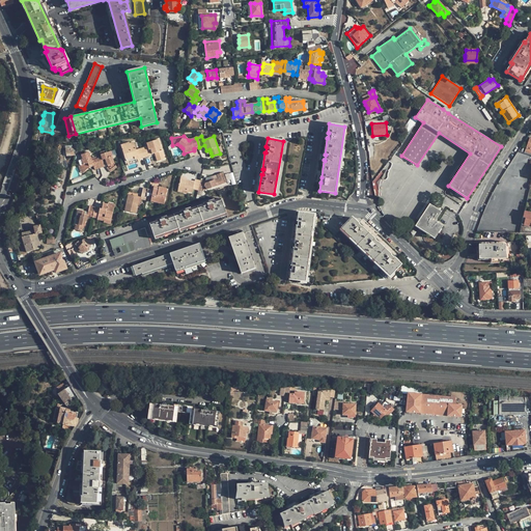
[(150,149),(152,155),(155,154),(158,162),(165,159),(159,140),(147,144),(148,146),(149,150),(150,149)]
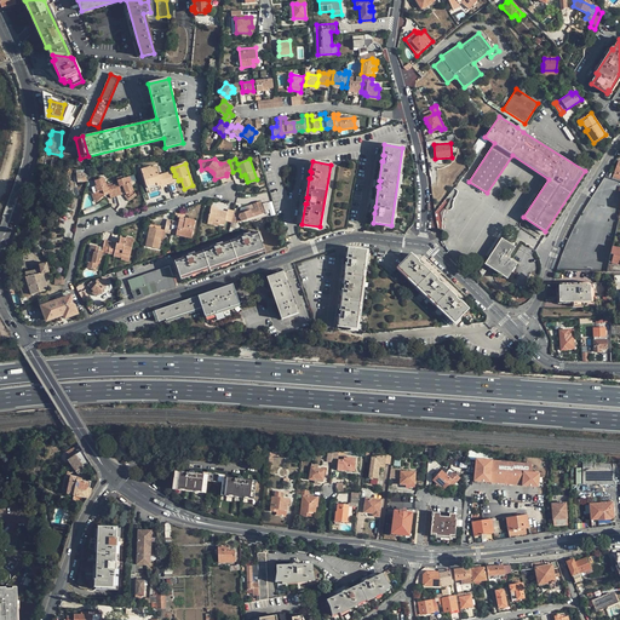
[(164,187),(168,185),(165,174),(160,176),(156,167),(151,168),(150,167),(142,170),(147,187),(148,188),(149,188),(153,188),(159,187),(158,184),(161,183),(164,187)]
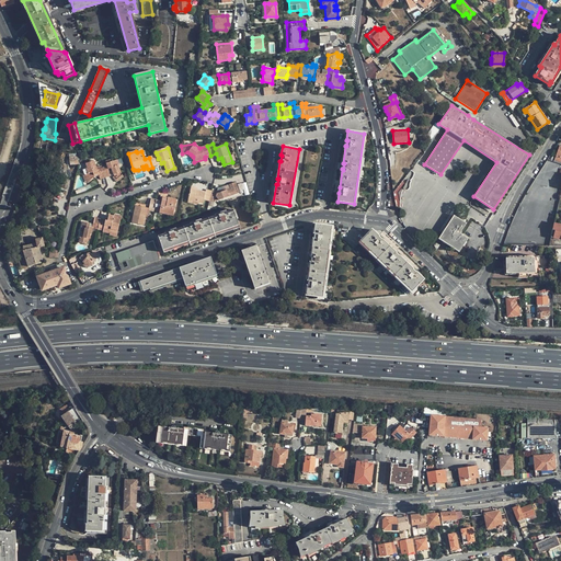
[(105,162),(106,167),(107,169),(111,168),(112,171),(113,175),(115,176),(117,179),(122,174),(119,172),(117,165),(118,165),(116,160),(111,162),(110,160),(105,162)]
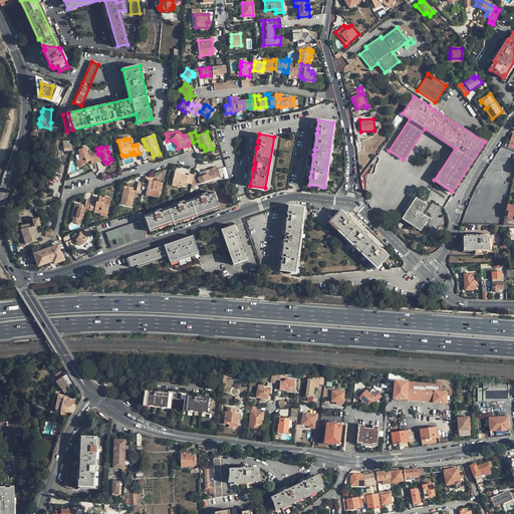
[(78,150),(79,152),(80,154),(78,154),(80,159),(78,160),(79,164),(81,165),(86,160),(85,159),(89,158),(88,156),(85,148),(84,149),(83,148),(78,150)]
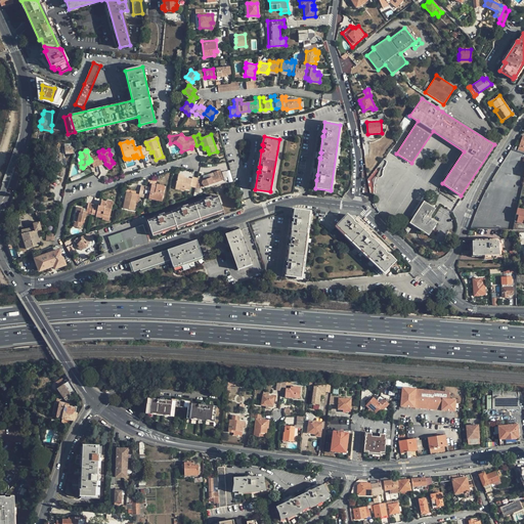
[(205,180),(199,178),(197,187),(202,188),(224,180),(221,170),(215,172),(216,175),(205,180)]
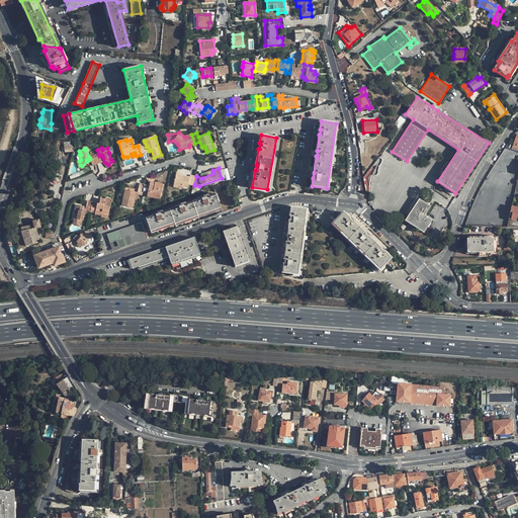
[(174,185),(183,187),(188,188),(189,184),(194,185),(196,176),(191,175),(190,177),(182,176),(177,174),(174,185)]
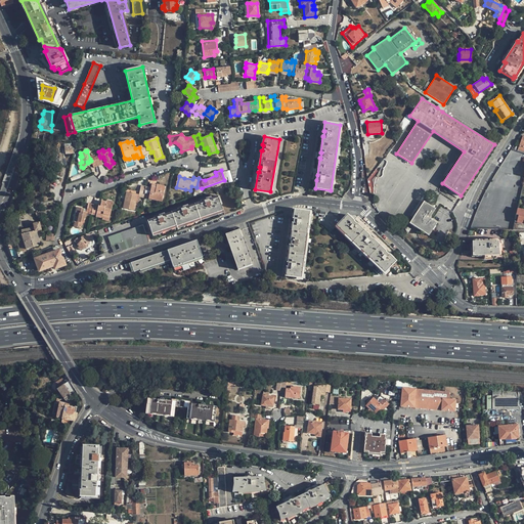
[(150,188),(146,187),(143,197),(148,198),(148,199),(161,202),(164,189),(156,187),(156,188),(150,187),(150,188)]
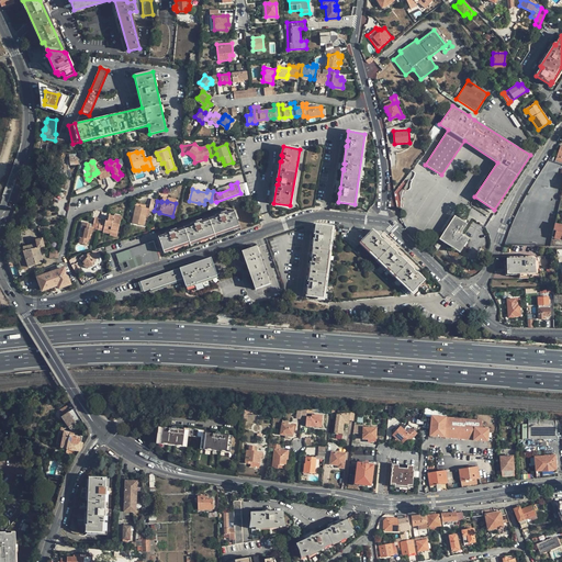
[(136,210),(135,210),(132,222),(144,225),(146,215),(145,214),(147,206),(137,204),(136,210)]
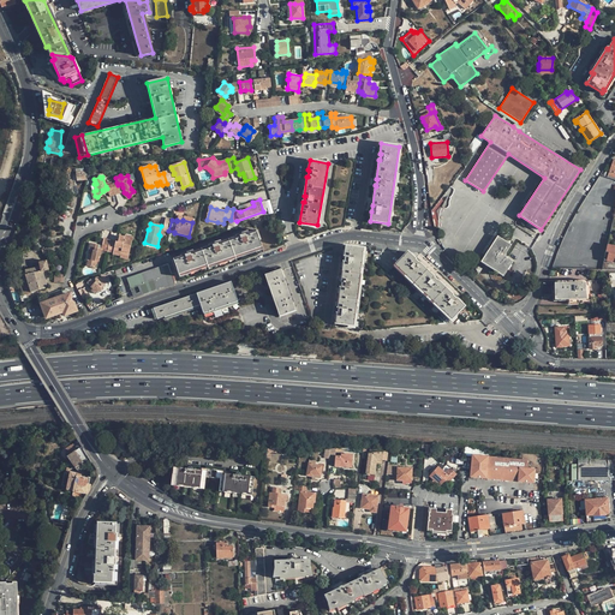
[(262,248),(256,230),(173,260),(179,275),(207,266),(208,267),(262,248)]
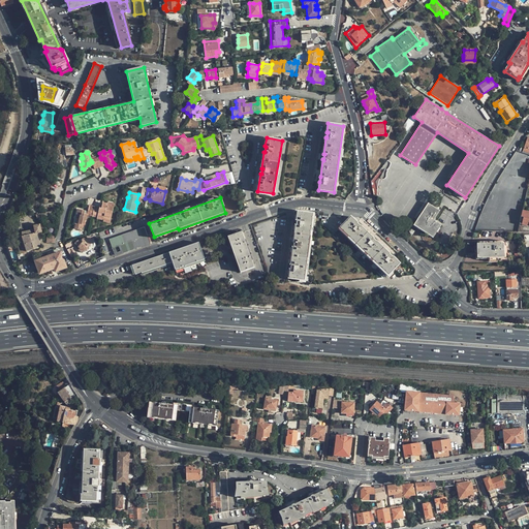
[(440,211),(428,203),(413,225),(433,238),(441,225),(434,220),(440,211)]
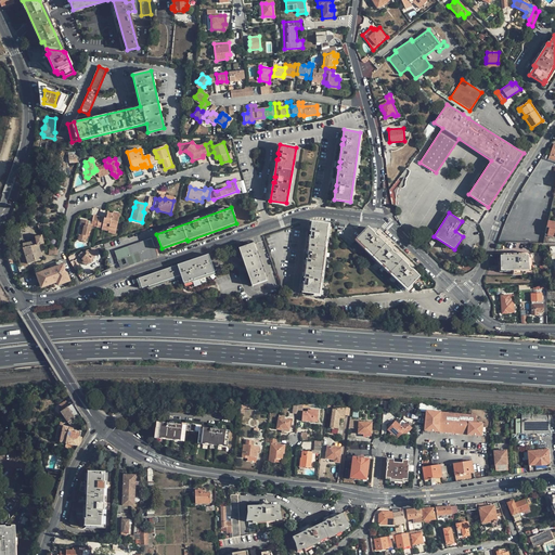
[(112,215),(111,215),(107,214),(106,217),(104,217),(104,218),(99,217),(97,227),(101,228),(115,232),(118,218),(112,217),(112,215)]
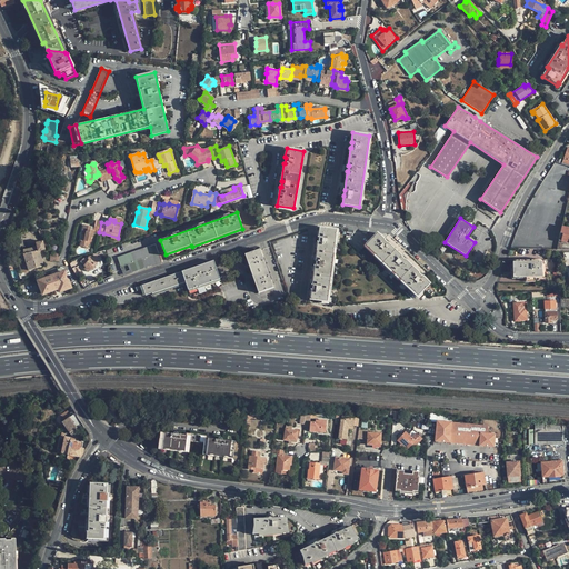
[(92,239),(93,231),(90,231),(90,228),(83,226),(81,236),(83,236),(83,237),(85,238),(83,242),(82,242),(80,247),(88,249),(89,243),(90,243),(91,239),(92,239)]
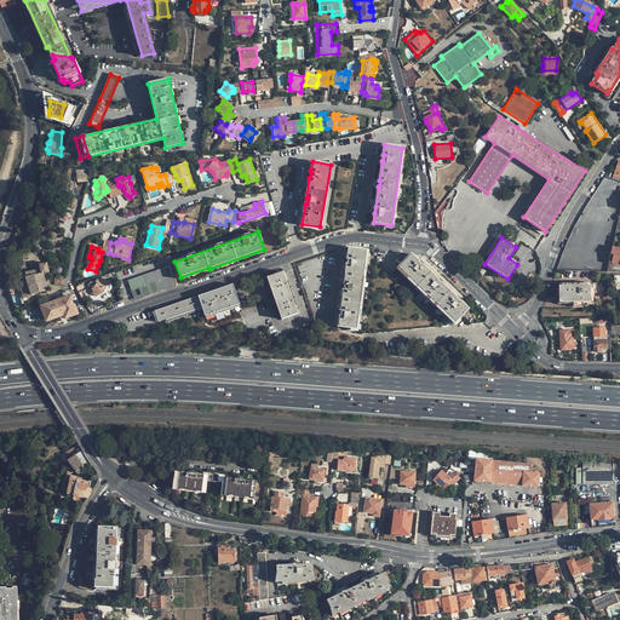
[(348,264),(345,264),(343,283),(344,285),(344,291),(343,290),(340,310),(342,310),(340,316),(339,316),(338,326),(356,328),(366,250),(348,247),(346,258),(348,258),(348,264)]
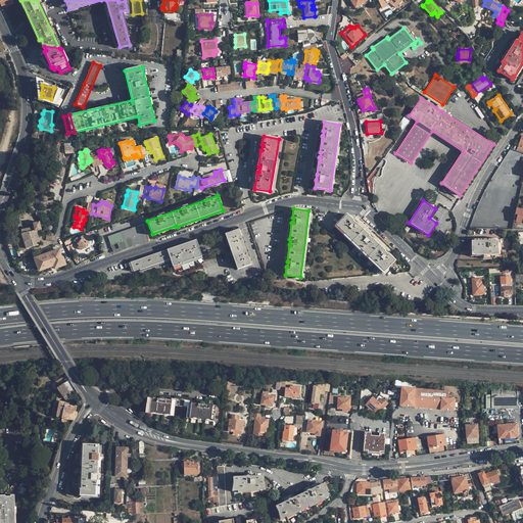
[(522,209),(516,208),(514,222),(522,223),(522,209)]
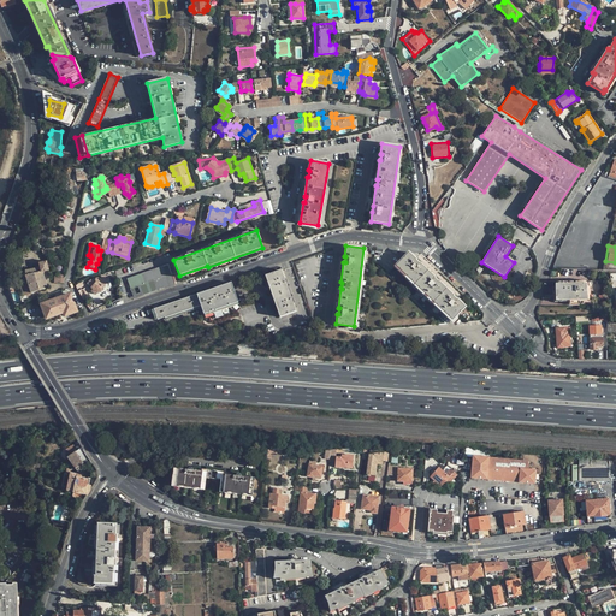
[(434,278),(434,277),(420,264),(415,260),(416,259),(409,252),(396,265),(436,304),(432,309),(437,314),(442,309),(452,320),(465,307),(457,300),(457,301),(452,296),(454,295),(439,282),(438,282),(434,278)]
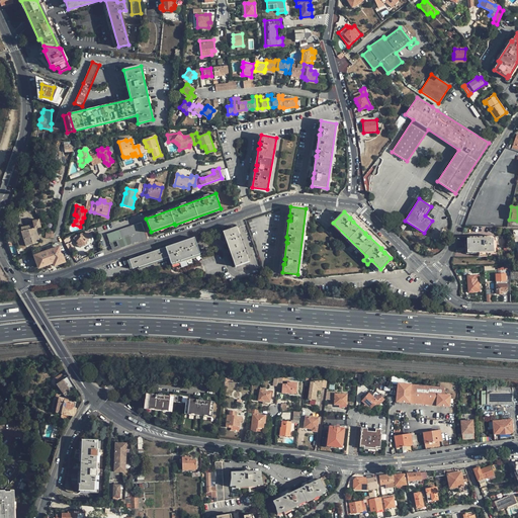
[(41,228),(39,220),(32,221),(33,225),(17,228),(17,229),(12,230),(14,237),(16,237),(17,239),(14,240),(16,247),(18,247),(18,249),(26,247),(26,246),(39,242),(35,229),(41,228)]
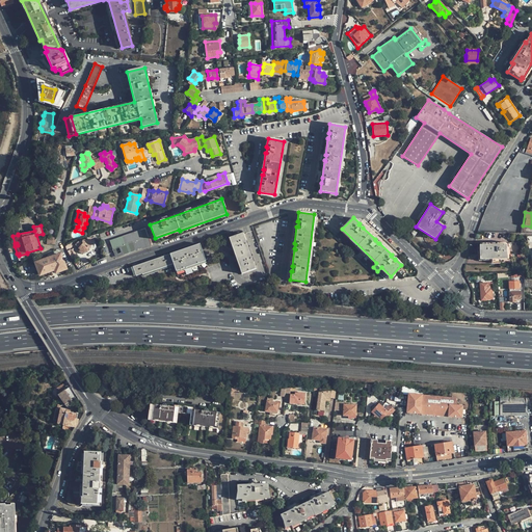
[(418,232),(414,229),(409,236),(414,239),(418,232)]
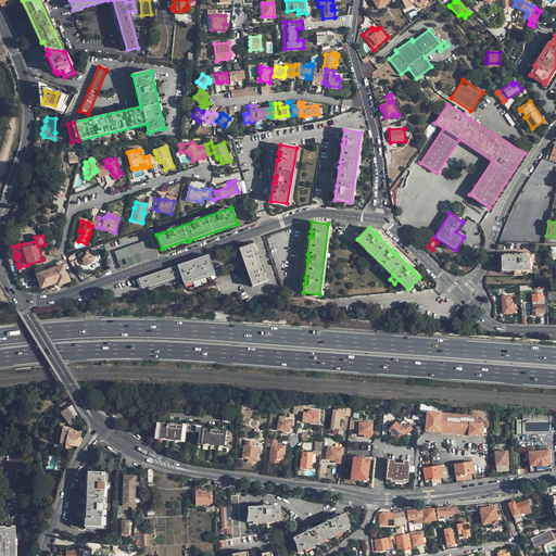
[(125,257),(128,266),(156,256),(151,240),(115,252),(118,260),(125,257)]
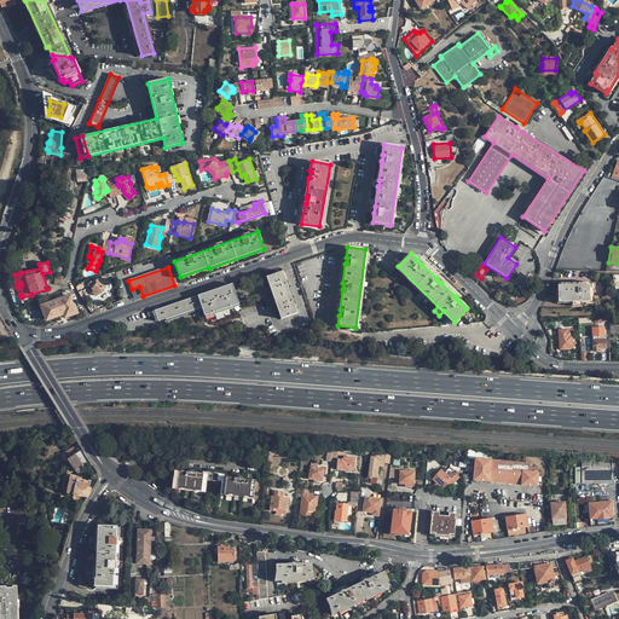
[(284,271),(267,277),(282,318),(299,312),(296,304),(294,305),(285,281),(287,279),(284,271)]
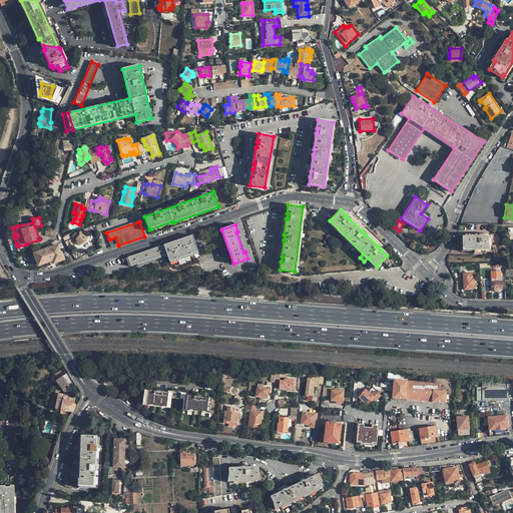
[(90,226),(84,229),(85,230),(83,232),(82,231),(80,230),(79,232),(78,231),(77,233),(76,232),(72,236),(75,238),(74,239),(74,241),(79,245),(81,243),(82,243),(83,243),(84,243),(86,241),(86,240),(86,239),(86,238),(88,236),(87,235),(89,233),(89,232),(86,229),(91,228),(90,226)]
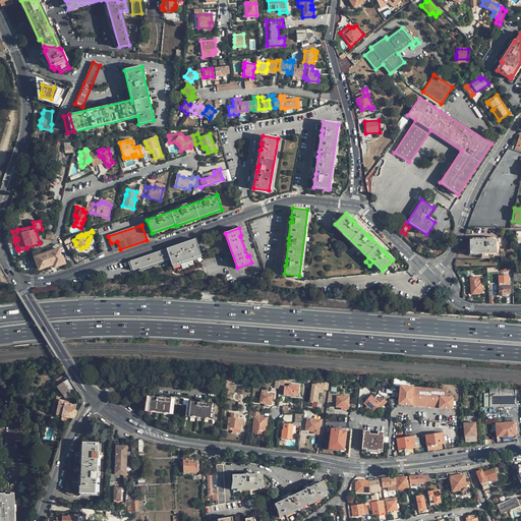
[(482,238),(472,238),(472,242),(470,242),(470,253),(481,253),(481,256),(489,256),(489,253),(499,253),(499,241),(498,241),(498,237),(486,238),(482,238)]
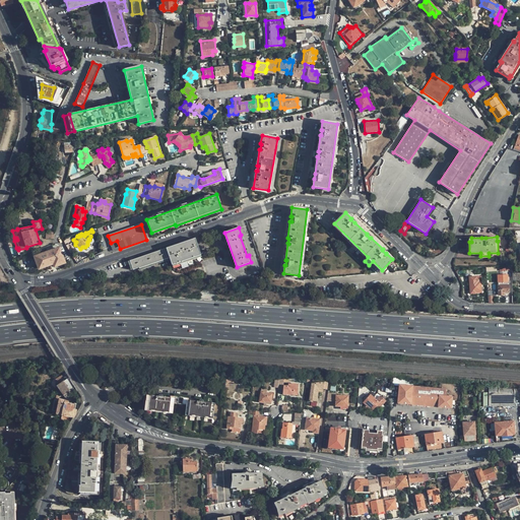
[(166,249),(167,250),(130,262),(133,269),(139,267),(139,268),(170,258),(172,265),(201,255),(195,239),(166,249)]
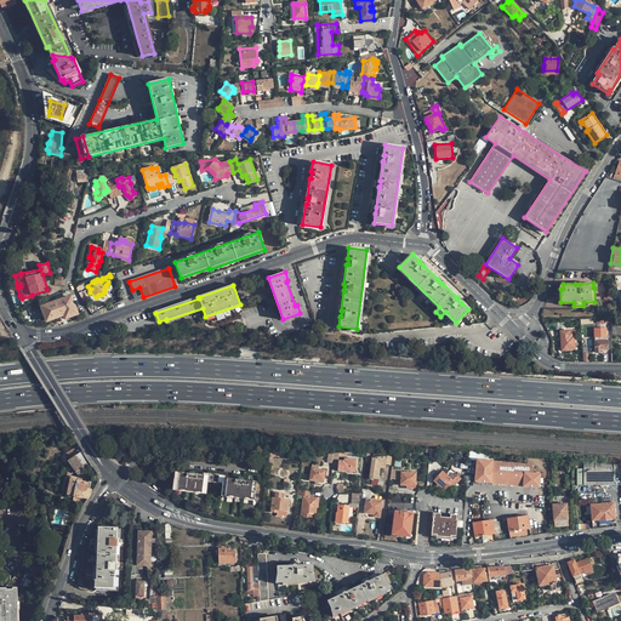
[(85,291),(79,294),(86,306),(90,298),(85,291)]
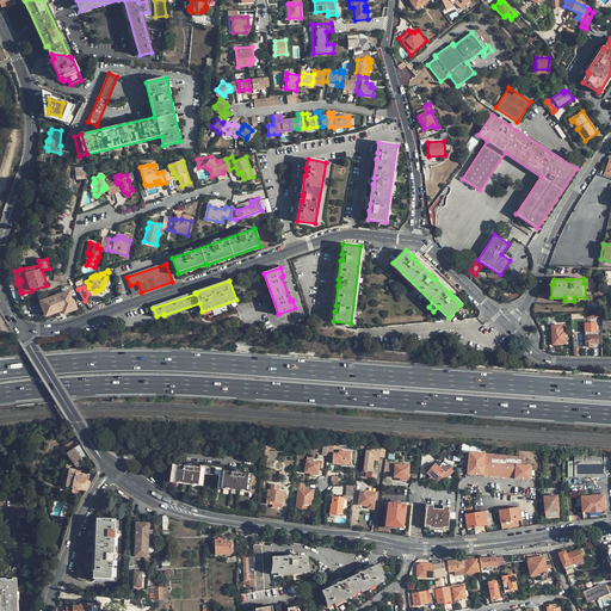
[(69,291),(53,298),(59,310),(63,309),(65,313),(76,308),(76,304),(74,304),(69,291)]
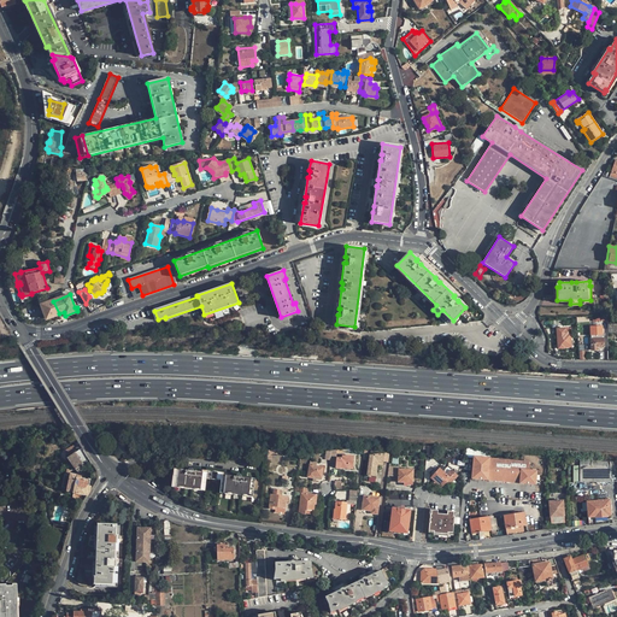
[(47,318),(59,313),(53,301),(42,305),(47,318)]
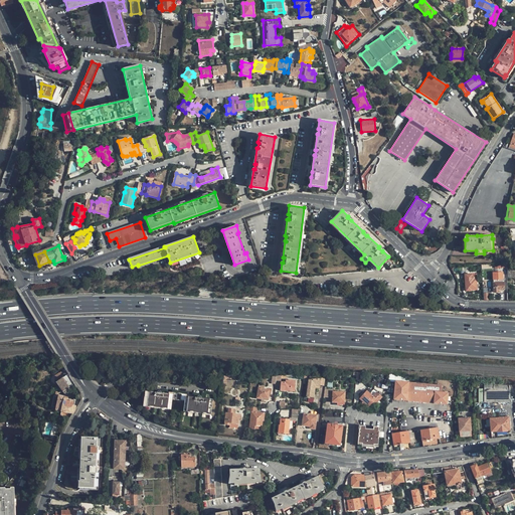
[(477,274),(465,275),(466,291),(472,291),(472,290),(477,290),(476,279),(474,280),(474,278),(477,278),(477,274)]
